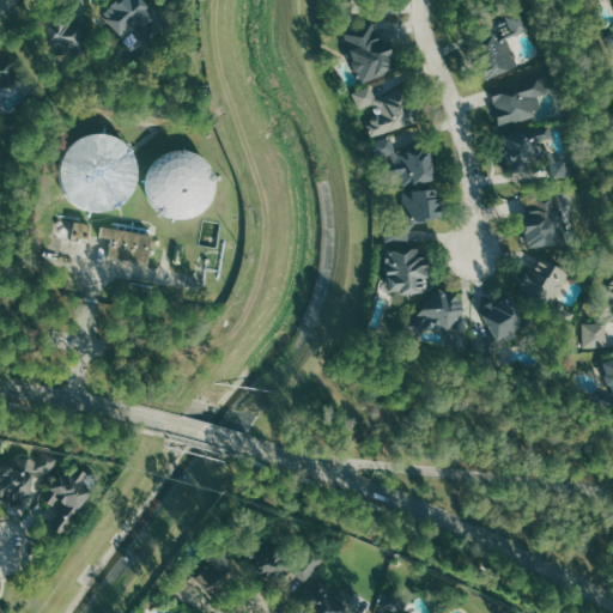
[(125,38),(138,28),(144,34),(162,19),(146,0),(117,0),(103,13),(125,38)]
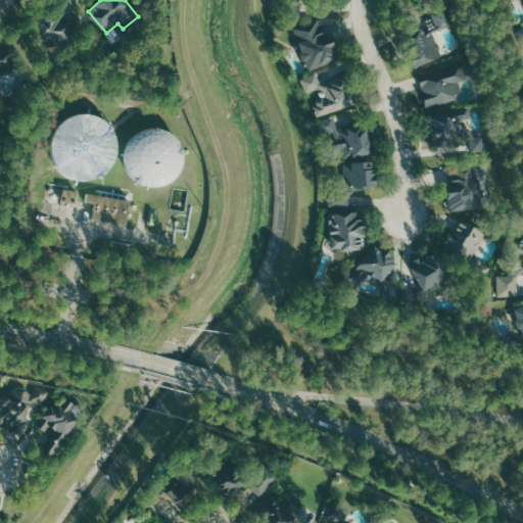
[(398,39),(435,25),(431,12),(443,7),(450,25),(432,33),(441,56),(410,68),(398,39)]
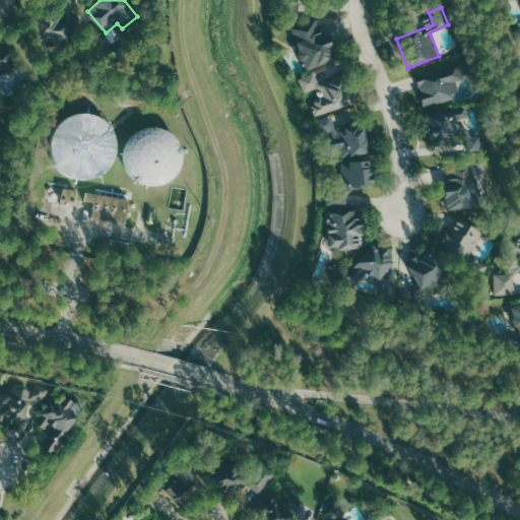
[(38,15),(40,43),(70,42),(69,14),(38,15)]
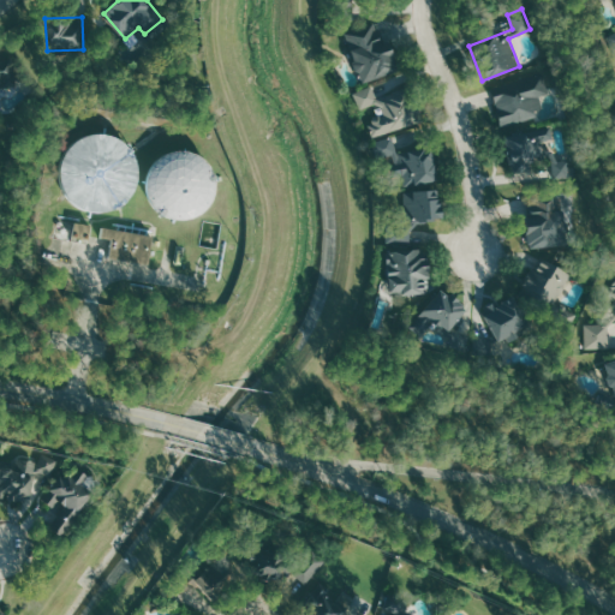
[(342,33),(360,81),(398,67),(387,39),(380,41),(372,21),(342,33)]
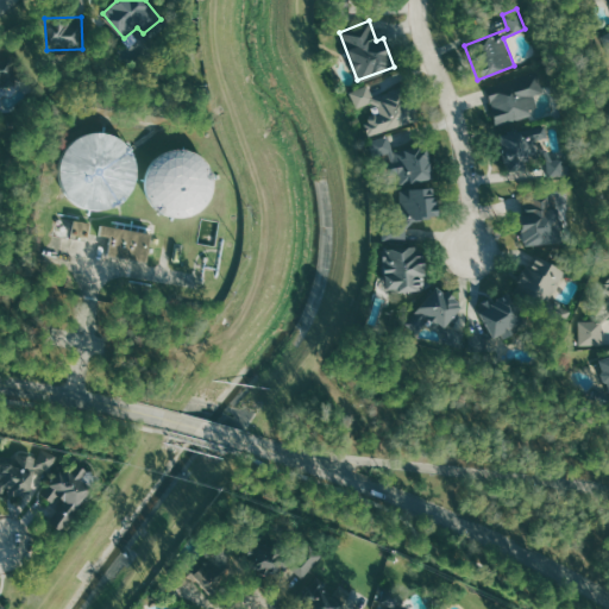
[(597,38),(608,31),(608,55),(607,57),(597,38)]
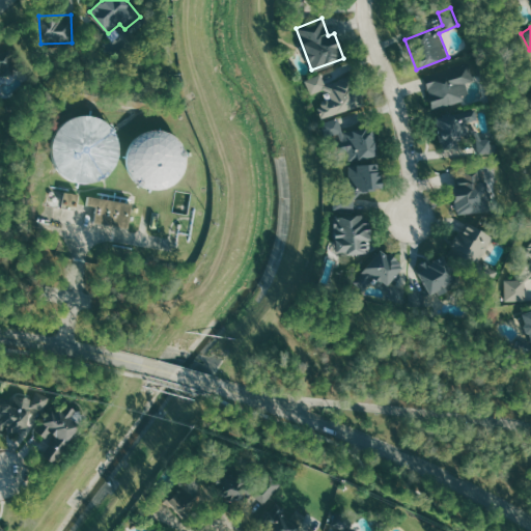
[(0,55),(0,75),(15,72),(10,53),(0,55)]
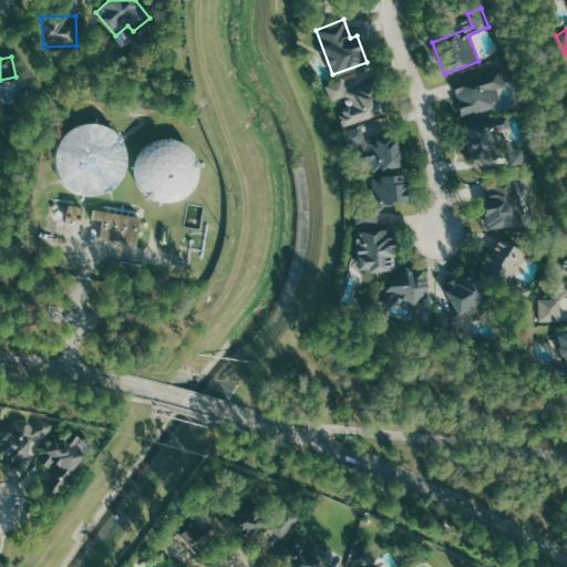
[(450,80),(500,64),(506,85),(496,89),(500,98),(491,100),(493,104),(461,114),(450,80)]
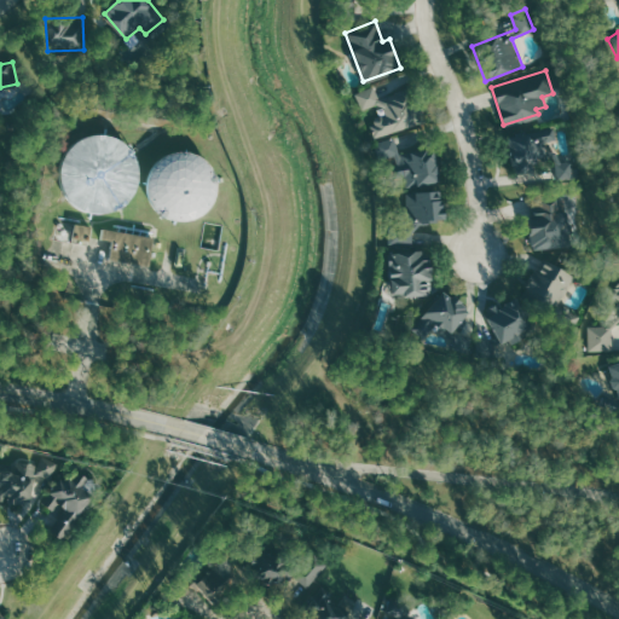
[(371,87),(353,93),(360,113),(368,109),(375,132),(421,117),(410,87),(376,99),(371,87)]
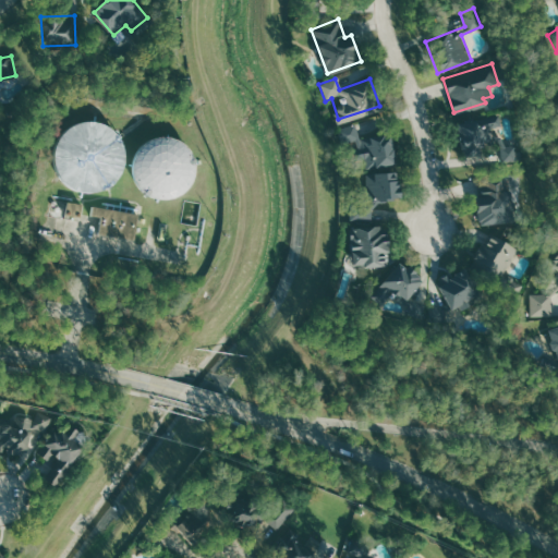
[(452,121),(499,113),(500,125),(490,128),(492,134),(500,136),(505,145),(514,144),(517,162),(497,165),(495,146),(483,147),(481,148),(482,154),(459,158),(452,121)]
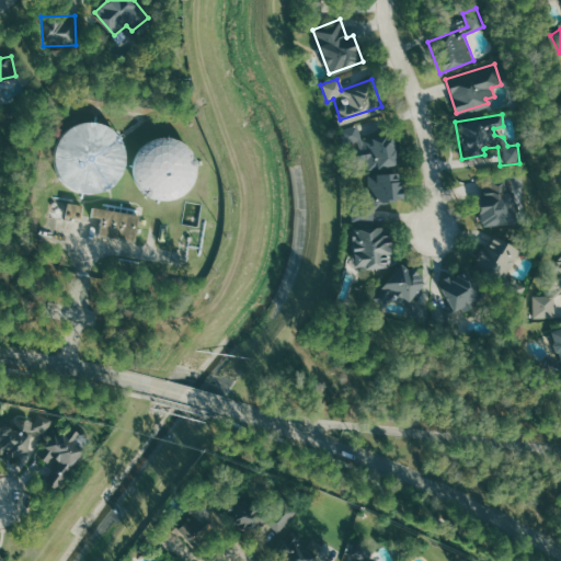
[(123,123),(58,125),(60,191),(125,189),(123,123)]
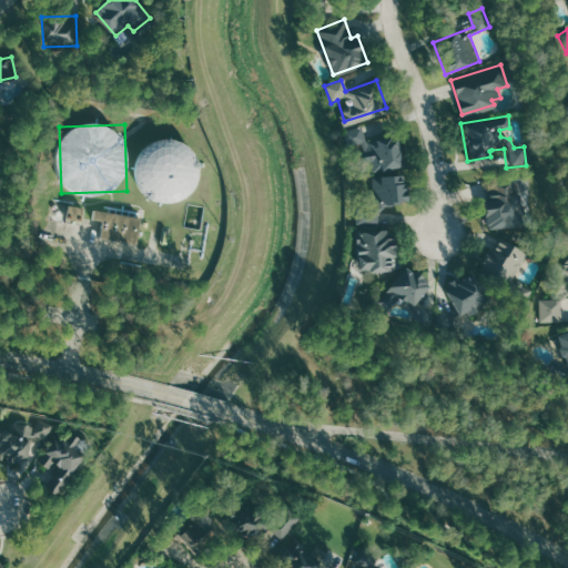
[(343,131),(346,146),(361,143),(368,174),(404,165),(397,134),(363,142),(359,128),(343,131)]
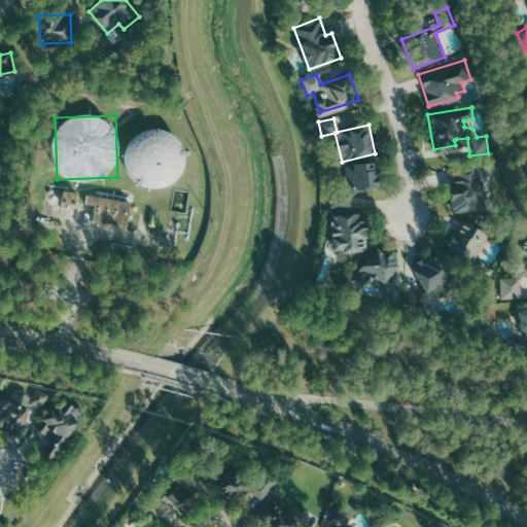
[(132,178),(139,177),(141,187),(186,182),(182,153),(179,128),(127,134),(132,178)]
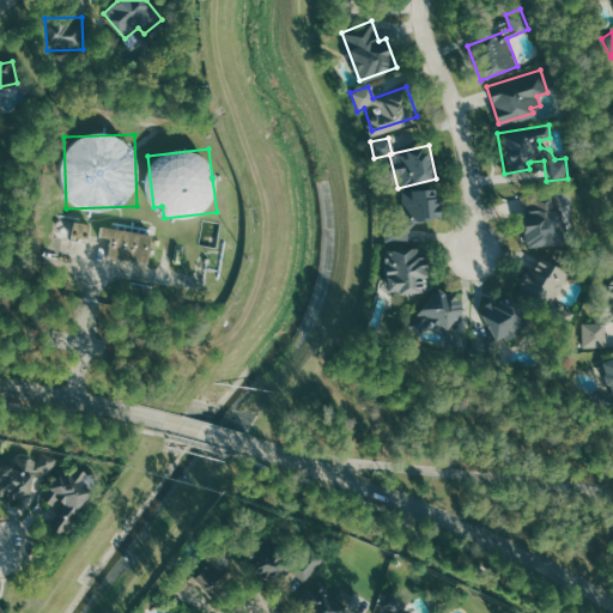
[(384,240),(384,225),(401,225),(404,219),(399,188),(438,182),(444,217),(414,222),(407,230),(407,241),(384,240)]
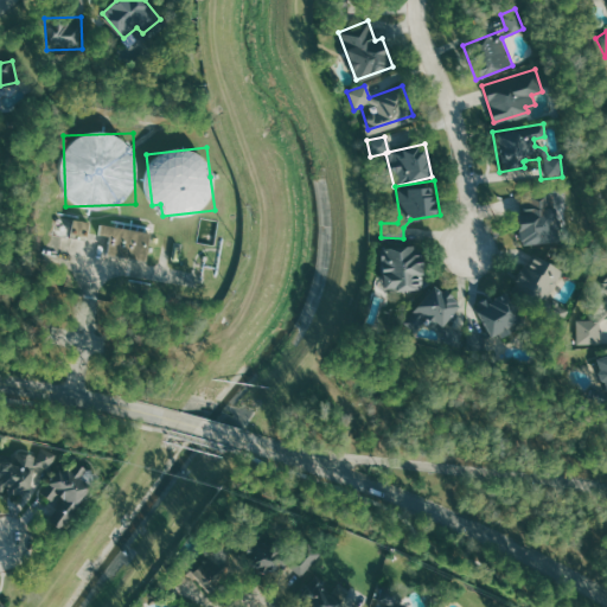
[(554,189),(528,192),(530,212),(517,213),(521,243),(560,238),(554,189)]
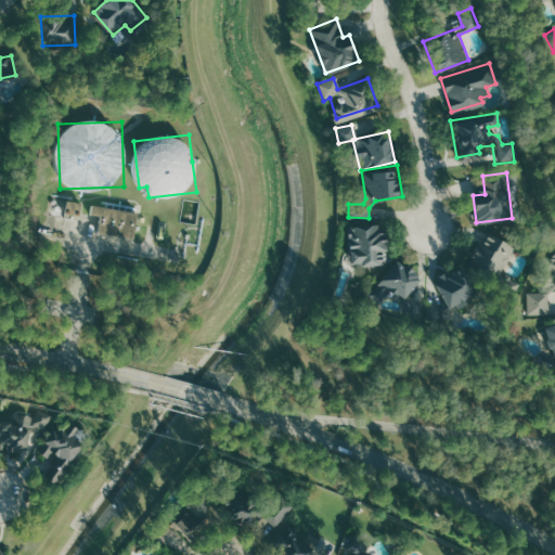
[(84,203),(69,199),(67,214),(81,216),(84,203)]
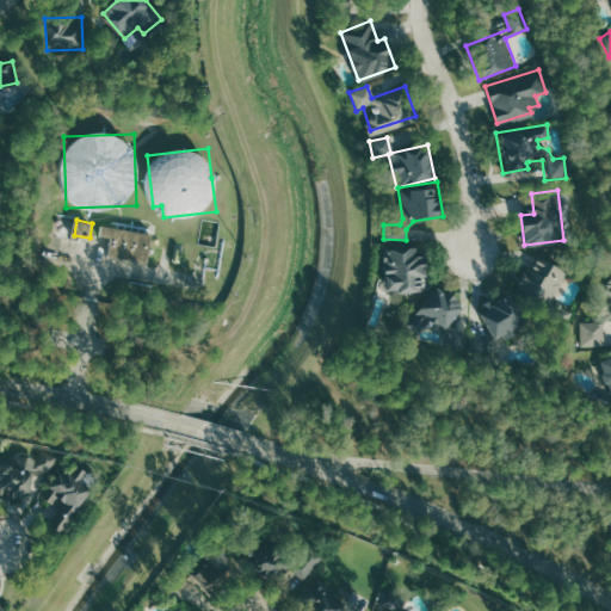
[(152,233),(102,223),(99,234),(112,236),(109,254),(147,260),(152,233)]
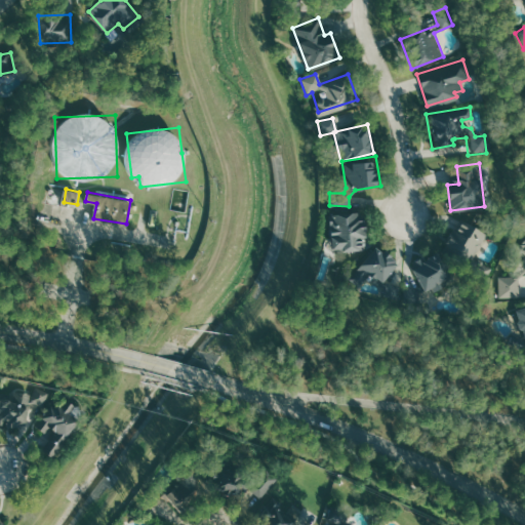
[(328,214),(332,251),(366,248),(362,210),(328,214)]
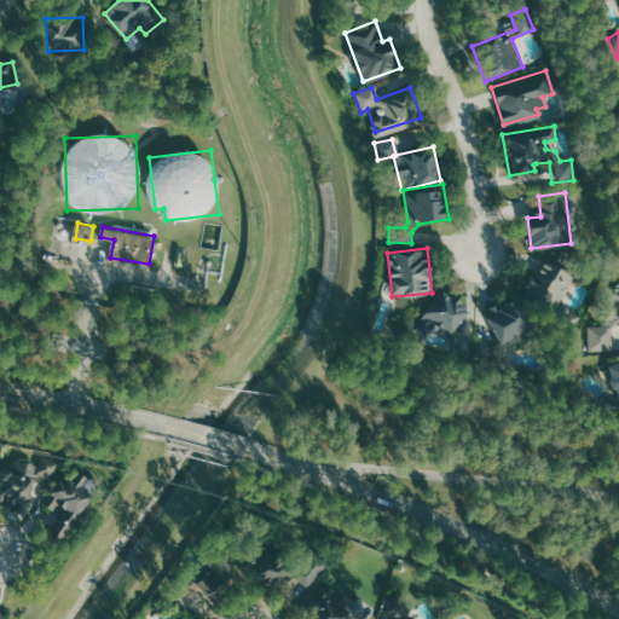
[(543,256),(522,296),(556,314),(577,275),(543,256)]
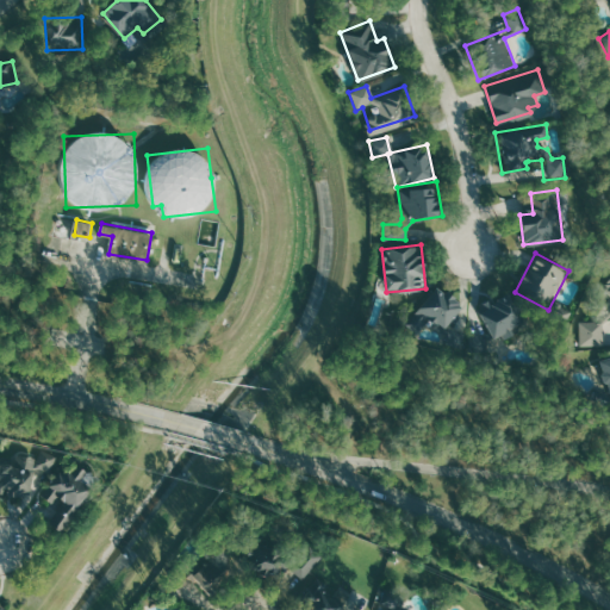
[(602,343),(579,343),(579,321),(598,321),(605,312),(592,302),(609,279),(609,313),(602,323),(602,343)]
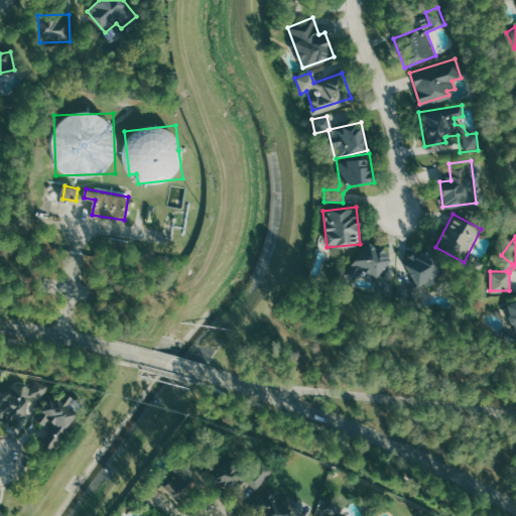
[(389,293),(374,289),(376,282),(359,267),(352,276),(346,271),(371,243),(389,258),(374,276),(379,276),(392,280),(389,293)]
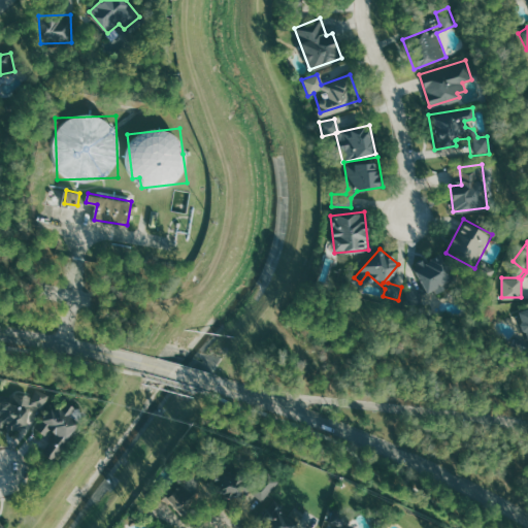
[(406,290),(422,287),(413,267),(437,255),(450,279),(421,294),(420,304),(405,303),(406,290)]
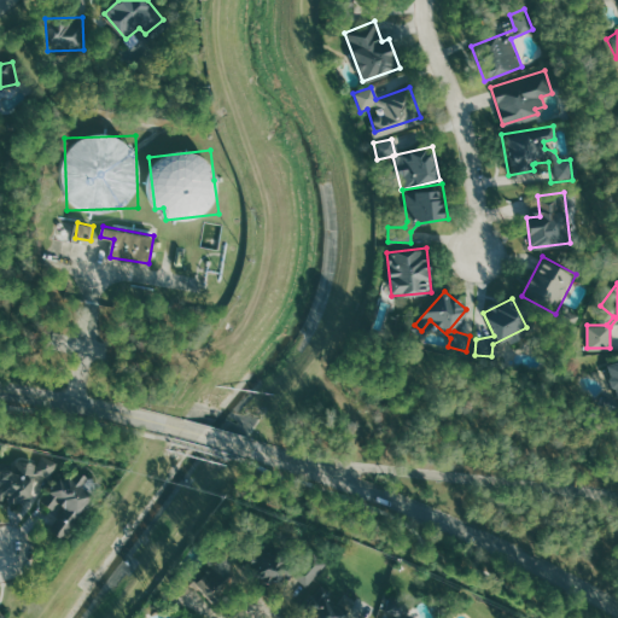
[(617,360),(605,365),(617,401),(617,360)]
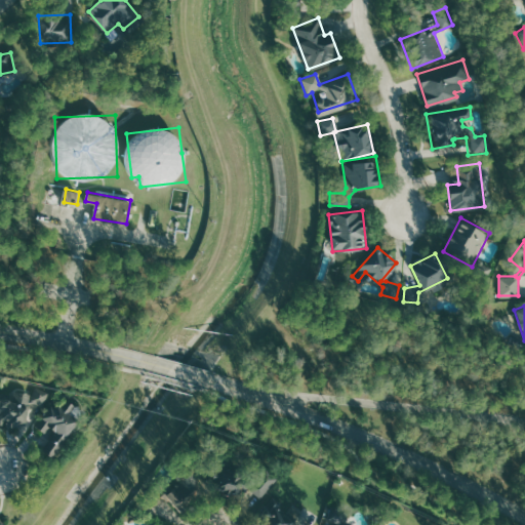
[(1,392),(0,396),(0,422),(19,427),(21,423),(25,423),(29,402),(32,402),(35,402),(42,405),(48,392),(36,386),(30,400),(29,400),(30,393),(15,391),(14,396),(10,396),(10,394),(1,392)]
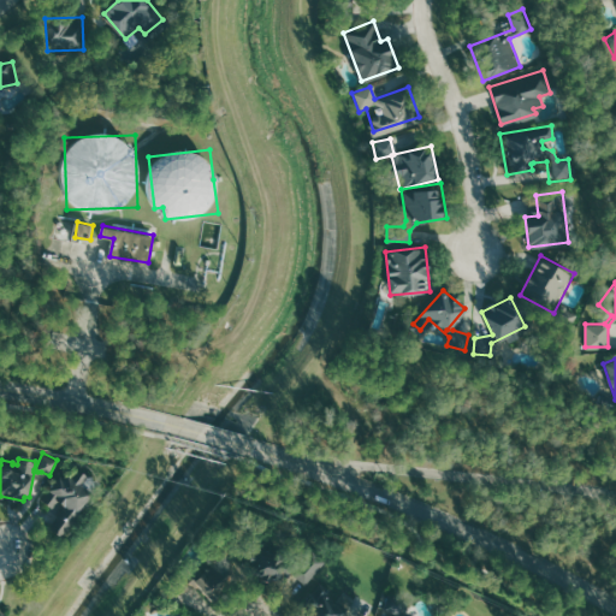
[(41,498),(53,507),(57,501),(66,507),(63,513),(76,520),(102,481),(88,474),(82,471),(75,466),(66,461),(41,498)]
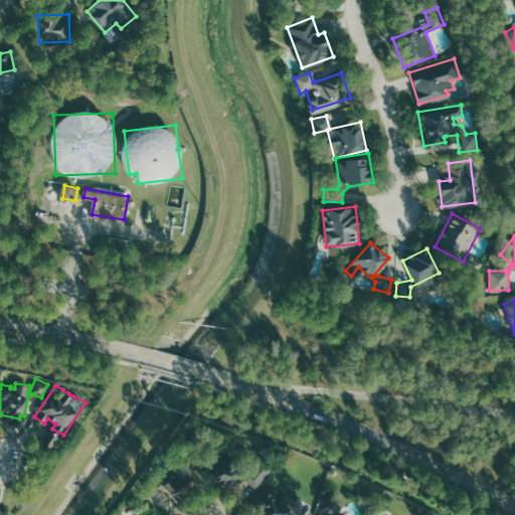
[(212,451),(236,459),(233,471),(243,474),(260,457),(274,469),(254,489),(244,480),(237,480),(230,488),(203,479),(212,451)]
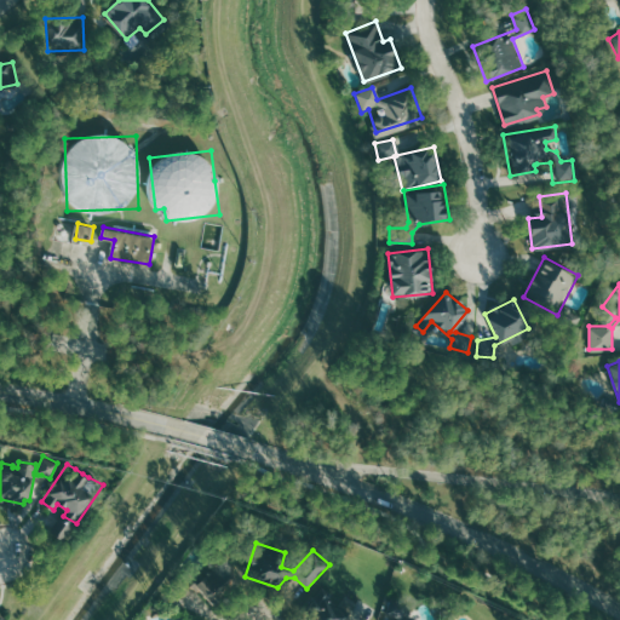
[(224,562),(244,583),(213,604),(199,591),(189,591),(176,601),(161,580),(178,569),(206,577),(224,562)]
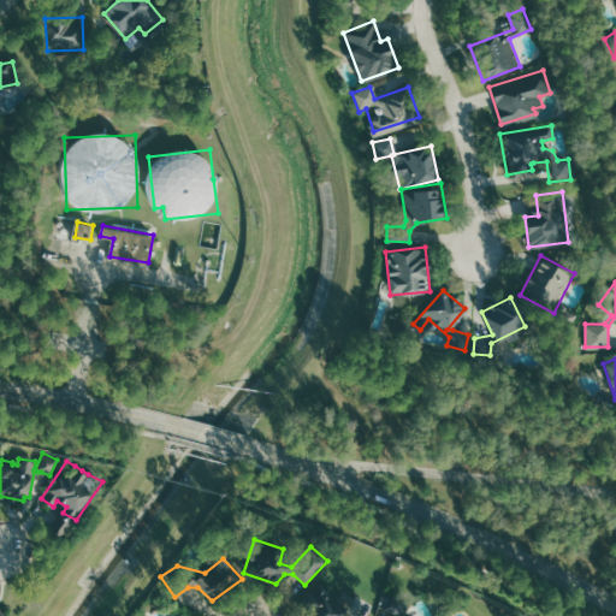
[(320,582),(300,612),(304,615),(342,615),(347,609),(327,597),(332,591),(320,582)]
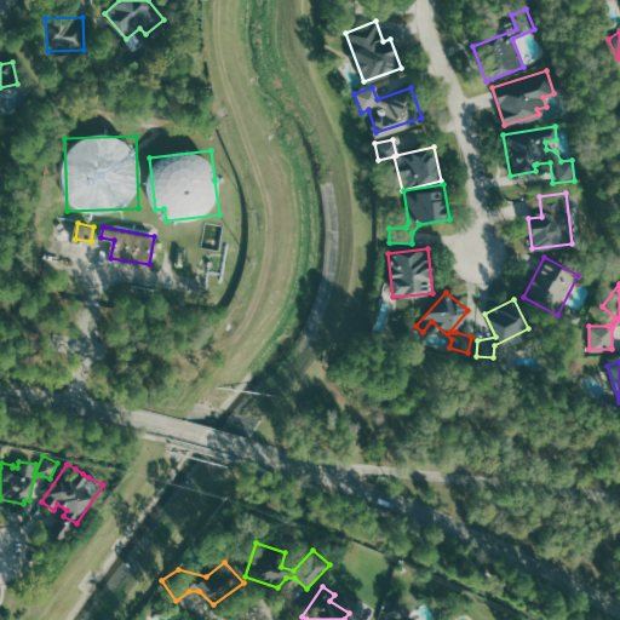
[(384,612),(392,593),(411,602),(405,613),(417,619),(415,619),(399,619),(400,619),(384,612)]
